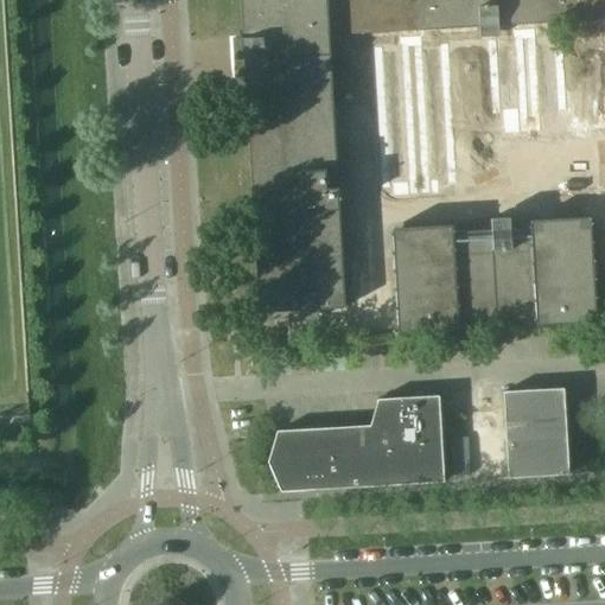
[(481,25),(481,26),(500,25),(500,24),(604,17),(604,0),(241,0),(244,37),(243,37),(244,58),(246,58),(260,311),(301,310),(301,311),(319,310),(319,309),(345,306),(335,108),(361,80),(331,51),(330,33),(481,25)]
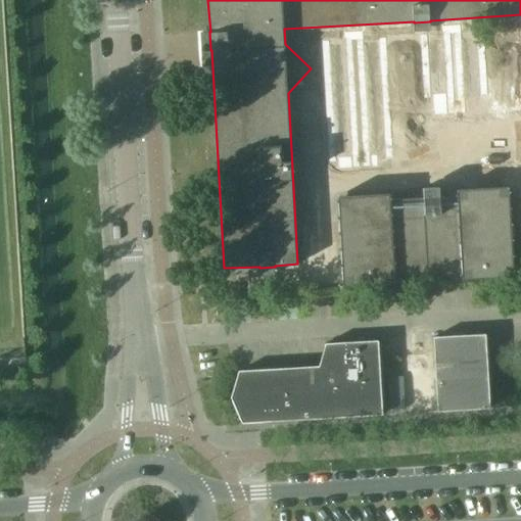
[(484,33),(456,34),(457,48),(485,47),(484,33)]
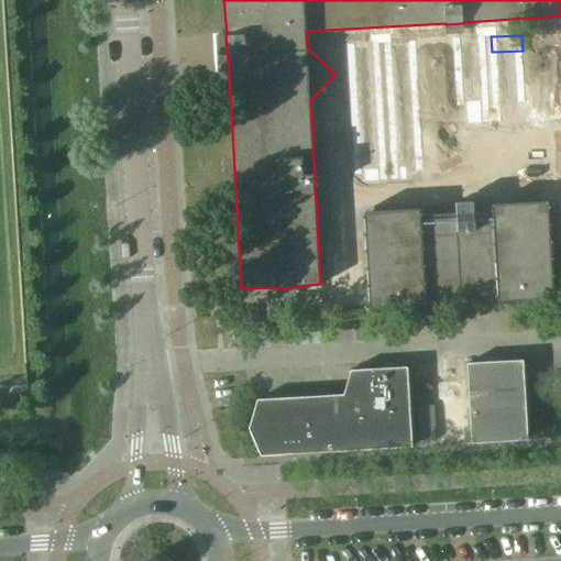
[(482,37),(451,39),(452,54),(483,53),(482,37)]
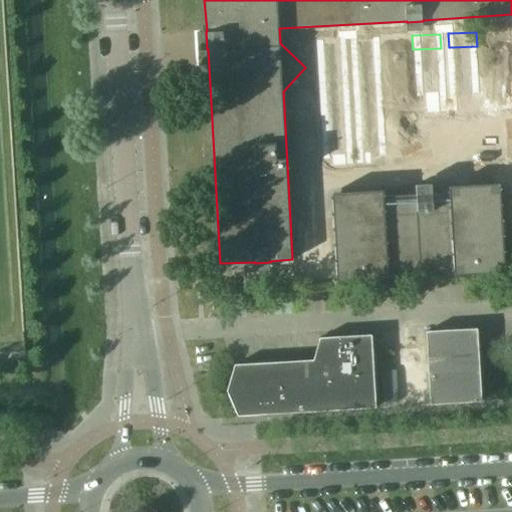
[(380,37),(352,39),(353,53),(381,51),(380,37)]
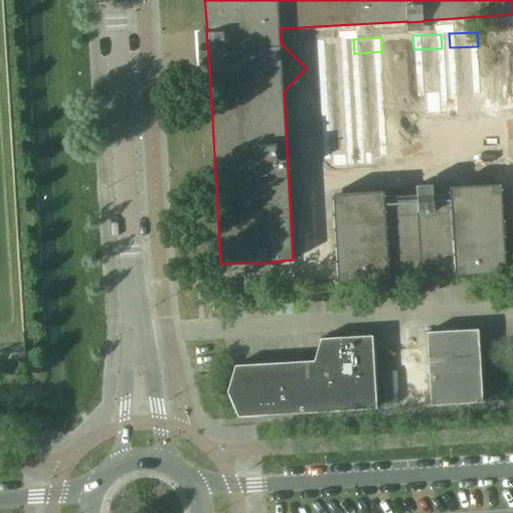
[(345,39),(318,41),(318,55),(346,53),(345,39)]
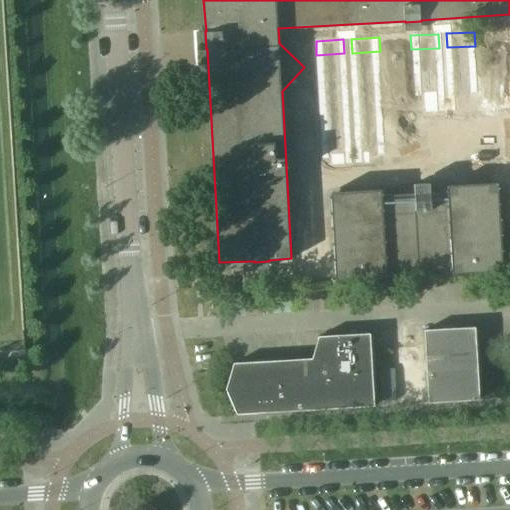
[(475,46),(447,47),(448,61),(476,60),(475,46)]
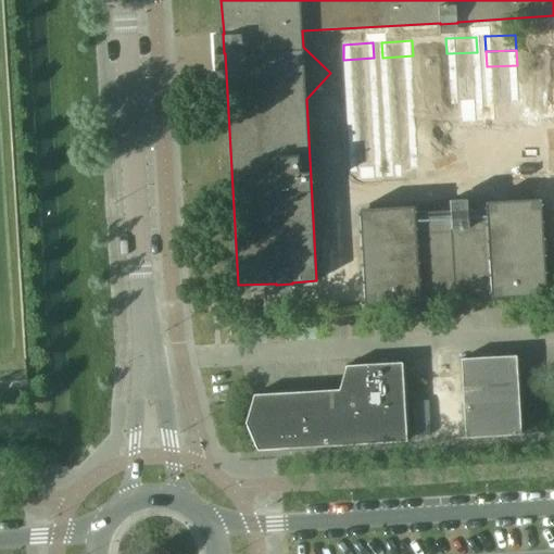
[(477,52),(447,53),(448,68),(478,67),(477,52)]
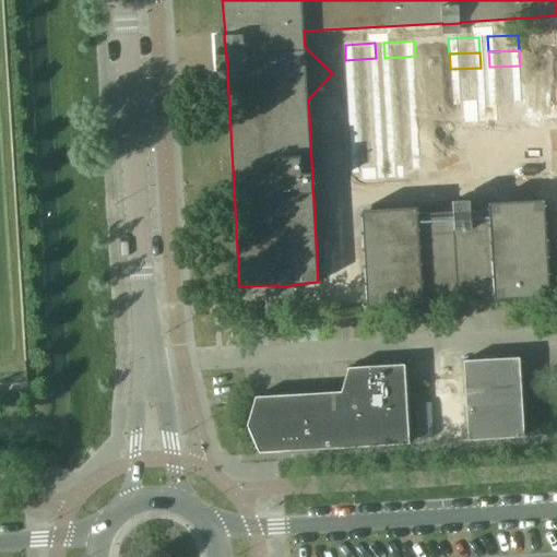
[(415,56),(384,58),(386,73),(416,71),(415,56)]
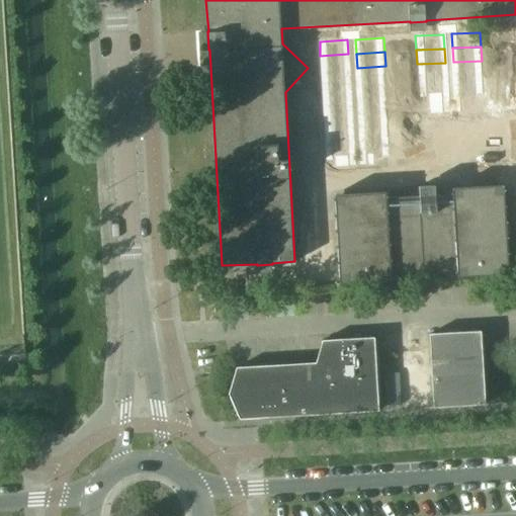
[(348,54),(320,56),(321,70),(349,68),(348,54)]
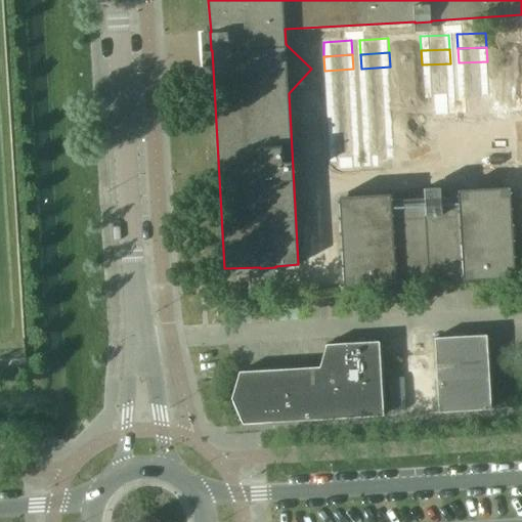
[(487,61),(459,62),(460,77),(488,76),(487,61)]
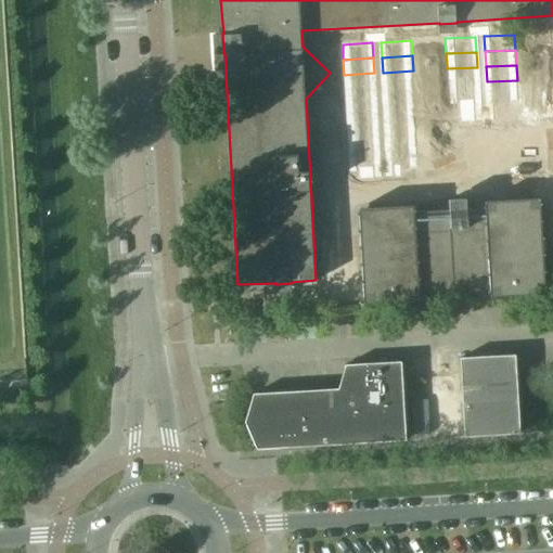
[(477,67),(447,68),(448,84),(478,82),(477,67)]
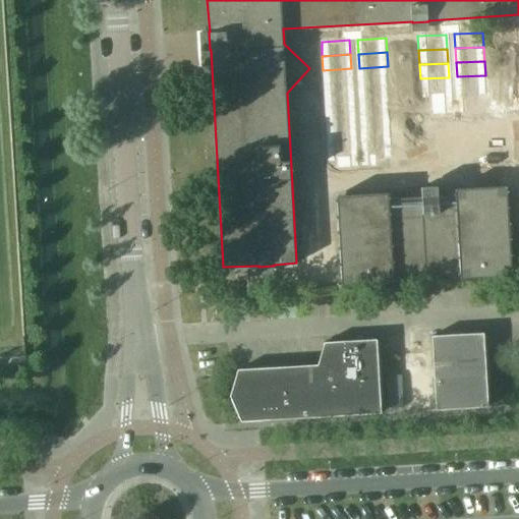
[(388,66),(359,68),(360,82),(389,80),(388,66)]
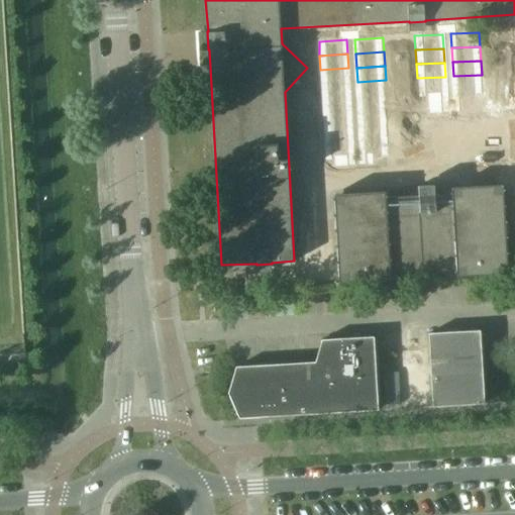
[(348,68),(320,70),(321,84),(349,82),(348,68)]
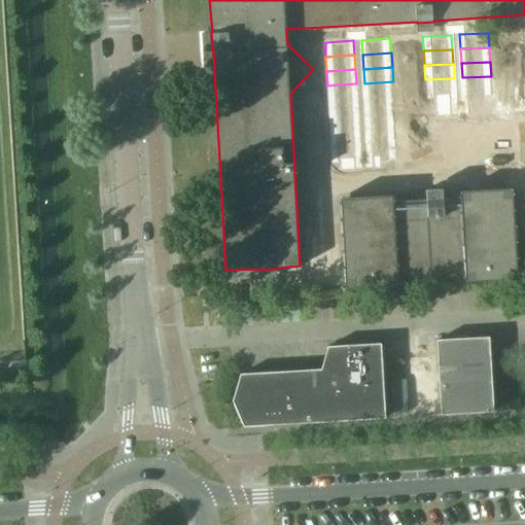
[(491,76),(462,77),(463,92),(491,91),(491,76)]
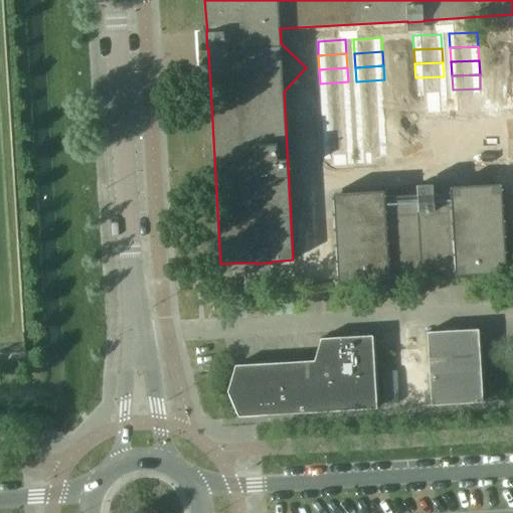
[(444,76),(415,77),(416,92),(445,91),(444,76)]
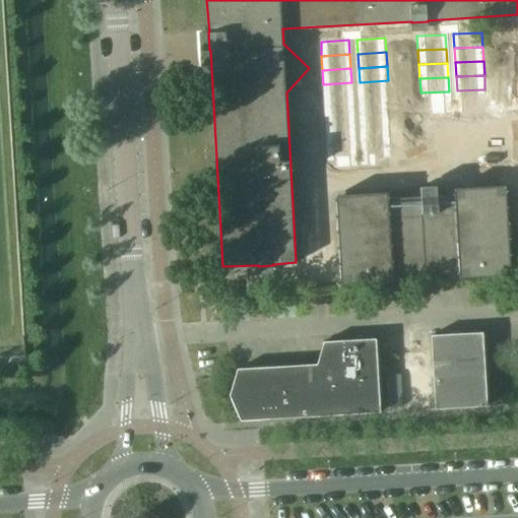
[(388,80),(360,82),(361,96),(389,94),(388,80)]
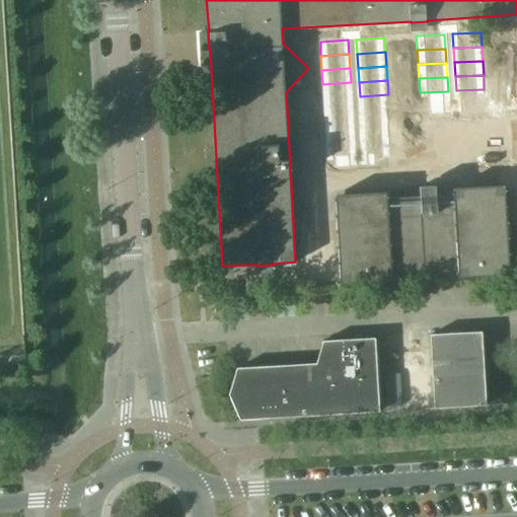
[(351,82),(322,84),(323,98),(352,96),(351,82)]
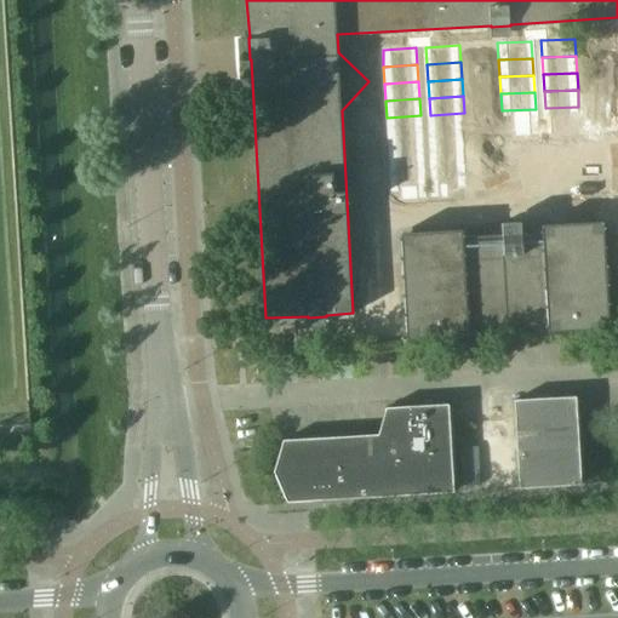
[(464,113),(430,115),(430,132),(464,130),(464,113)]
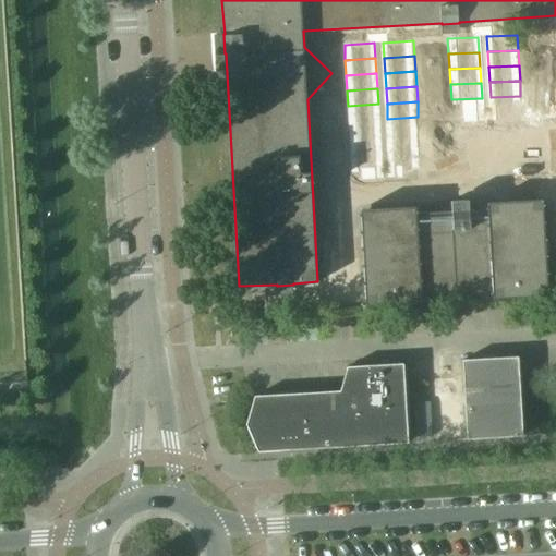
[(378,104),(348,106),(349,121),(378,119),(378,104)]
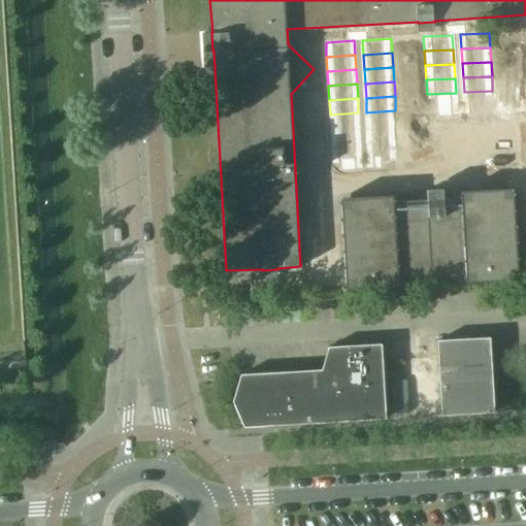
[(395,110),(366,112),(367,127),(396,125),(395,110)]
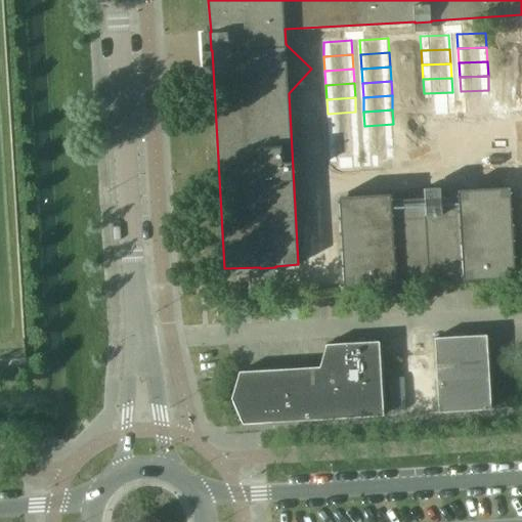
[(355,112),(328,114),(328,128),(356,126),(355,112)]
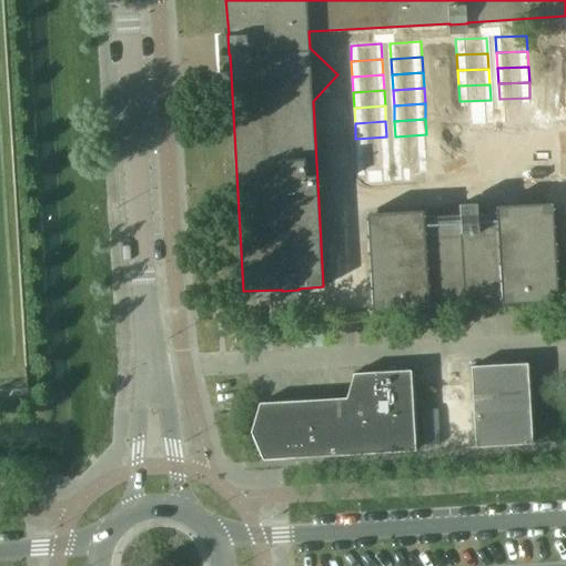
[(426,134),(395,137),(396,152),(427,150),(426,134)]
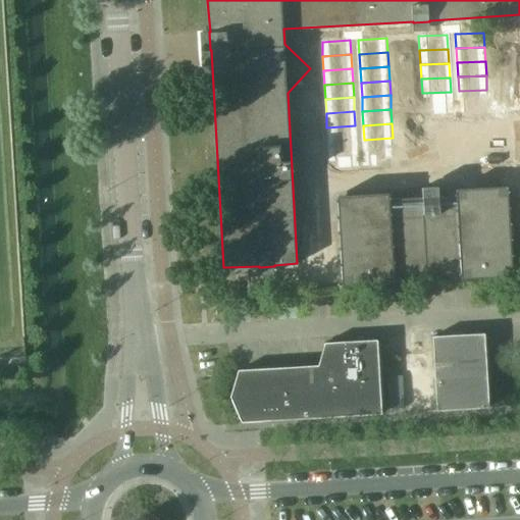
[(355,125),(326,127),(327,142),(356,140),(355,125)]
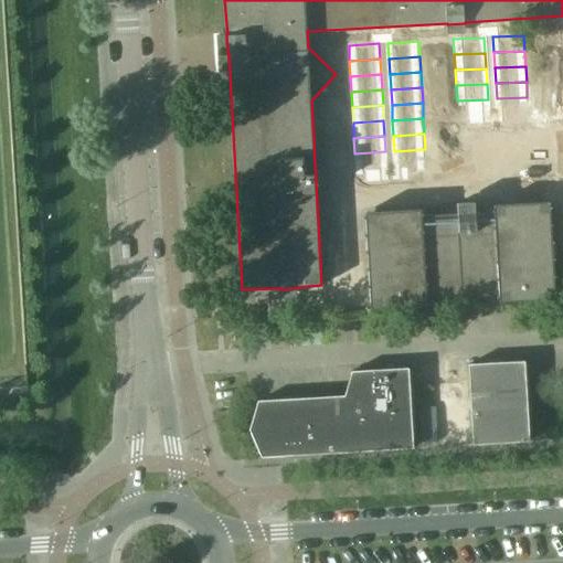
[(425,149),(394,151),(395,167),(426,165),(425,149)]
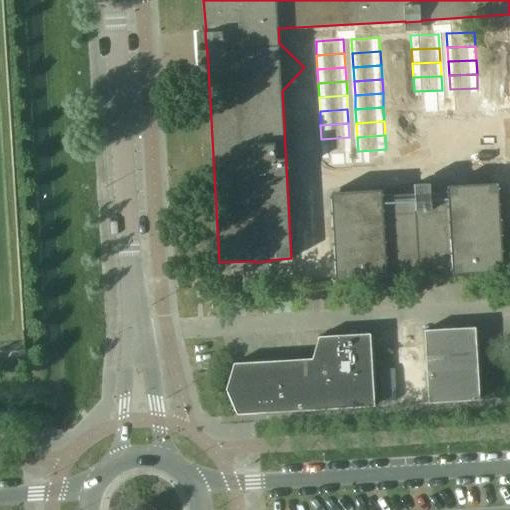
[(349,137),(321,139),(322,153),(350,151),(349,137)]
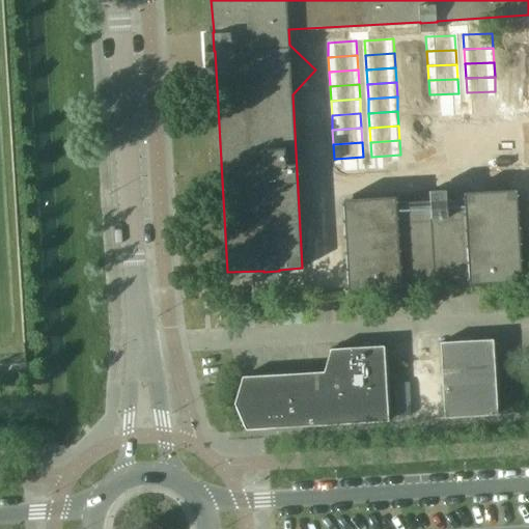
[(398,199),(396,199),(341,202),(346,286),(404,282),(404,280),(468,277),(468,279),(524,276),(522,238),(520,192),(463,195),(463,197),(447,198),(447,196),(430,197),(430,199),(398,201),(398,199)]
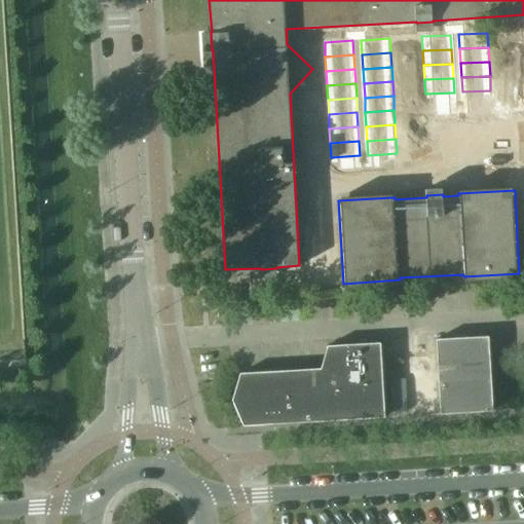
[(489,335),(437,338),(441,413),(494,410),(489,335)]
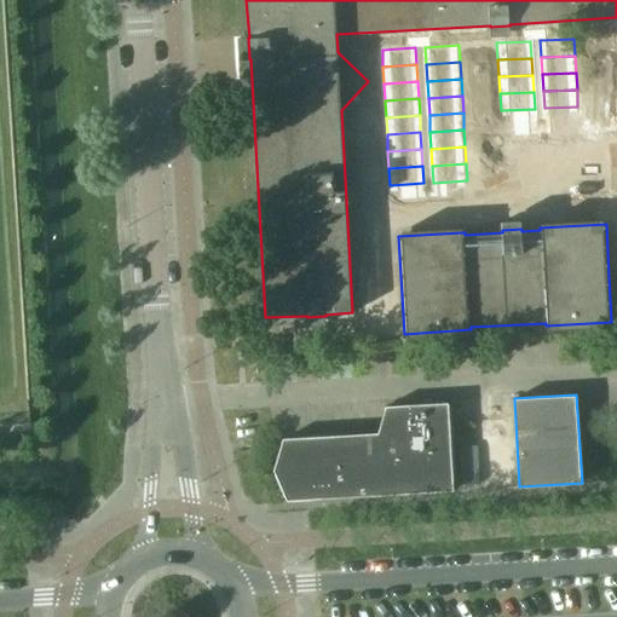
[(449,402),(387,405),(379,432),(284,438),(275,470),(288,500),(454,490),(449,402)]
